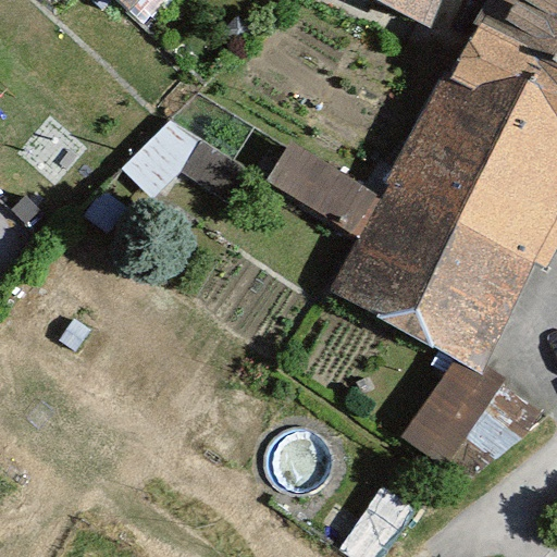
[(96,0),(120,21),(136,0),(96,0)]
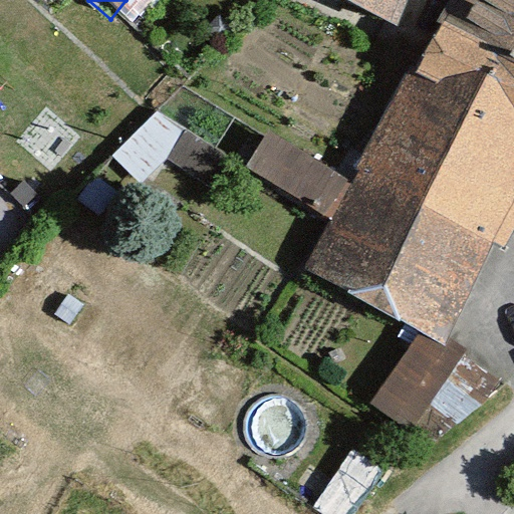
[(330,0),(389,27),(399,0),(330,0)]
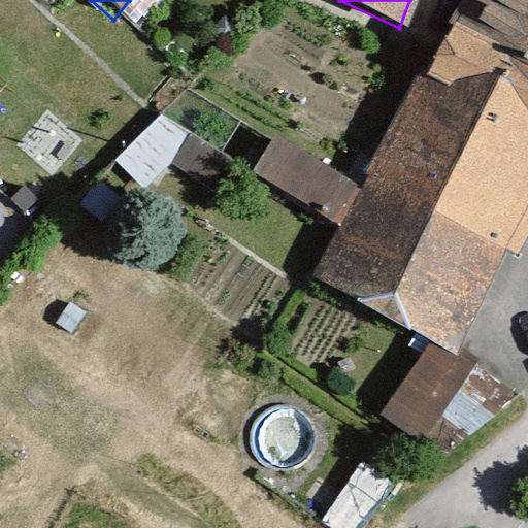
[(527,0),(460,0),(447,26),(527,69),(527,0)]
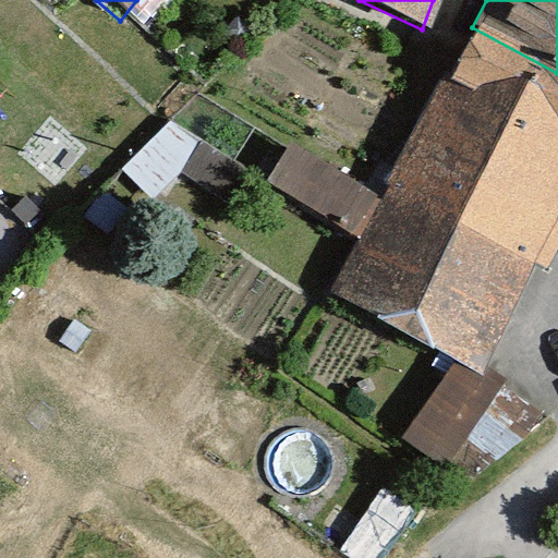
[(480,374),(557,227),(557,73),(472,27),(378,203),(281,152),(261,189),(354,239),(326,292),(480,374)]
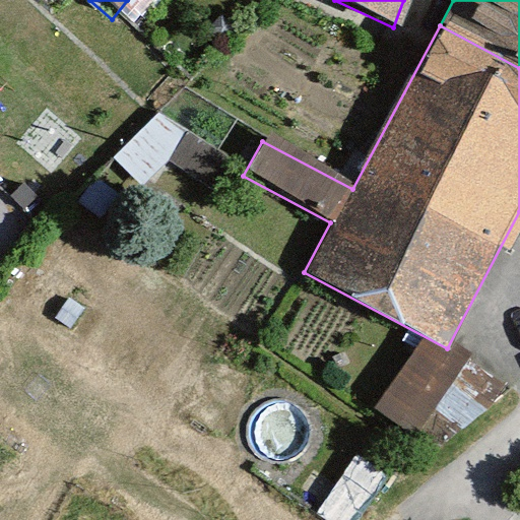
[(217,185),(235,154),(150,110),(121,166),(152,182),(166,157),(217,185)]
